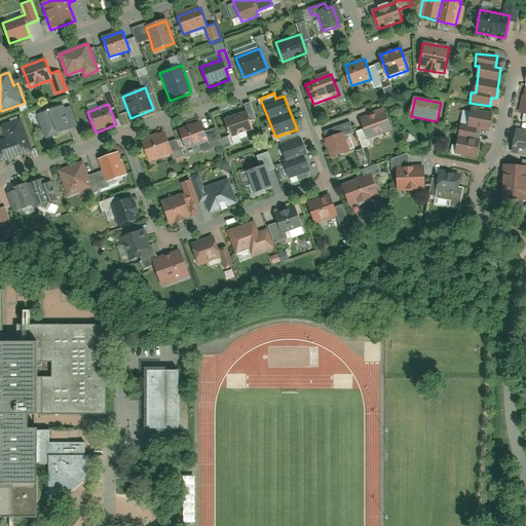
[(37,115),(47,140),(67,133),(58,107),(37,115)]
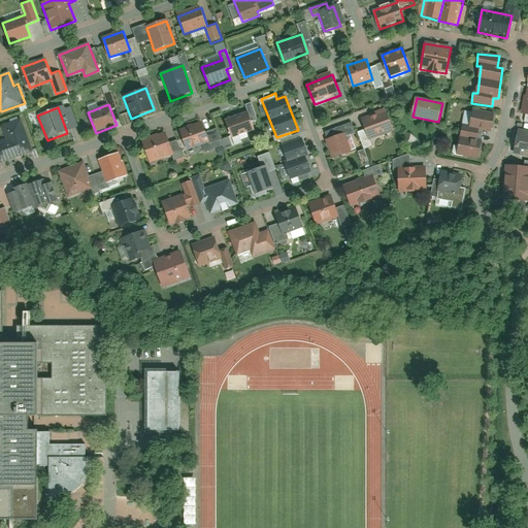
[(235,137),(254,129),(245,111),(227,120),(235,137)]
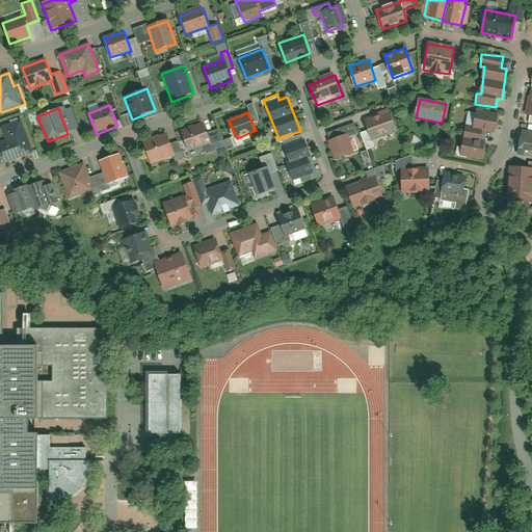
[(396,132),(389,112),(364,121),(368,132),(361,134),(367,151),(375,149),(373,140),(396,132)]
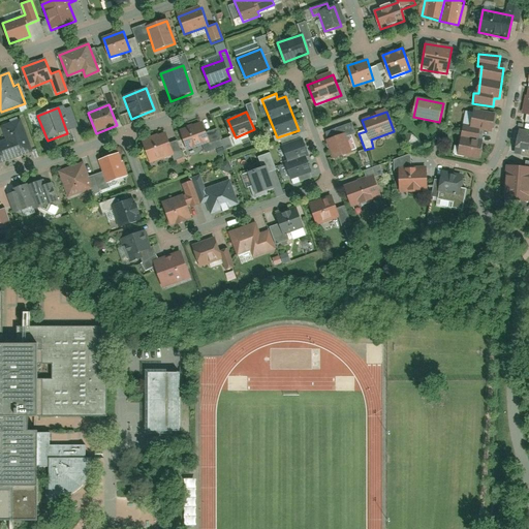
[(463,128),(459,156),(481,159),(484,144),(477,143),(479,131),(492,133),(495,115),(472,112),(470,129),(463,128)]
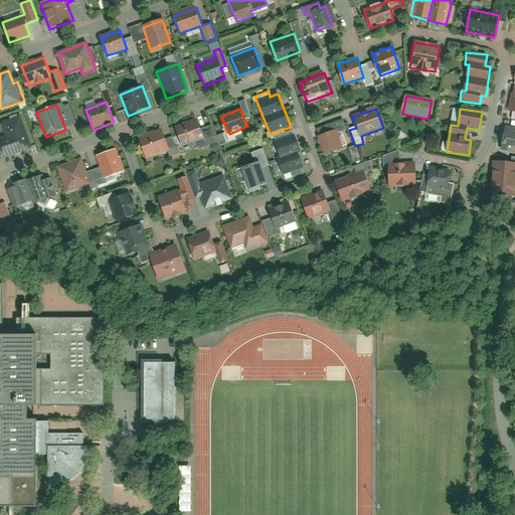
[(6,137),(0,138),(0,159),(32,149),(21,116),(1,123),(6,137)]
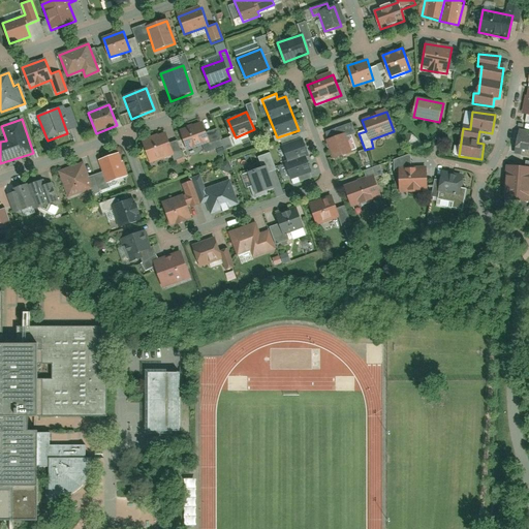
[(208,143),(201,123),(180,130),(186,150),(208,143)]
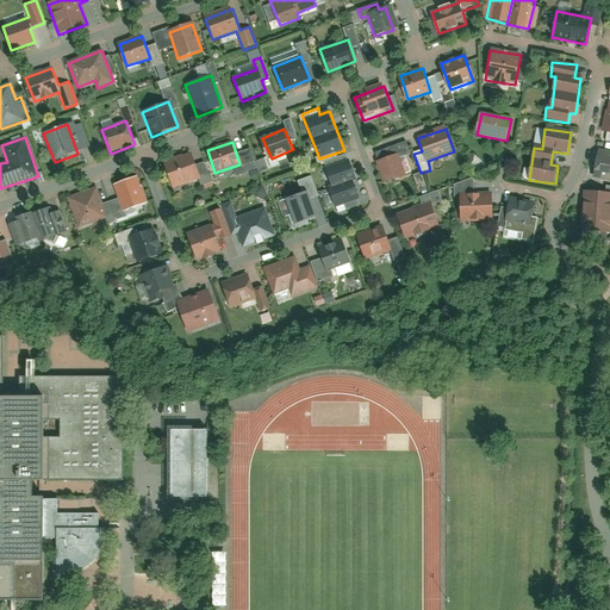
[(609,151),(599,150),(595,180),(609,182),(609,151)]
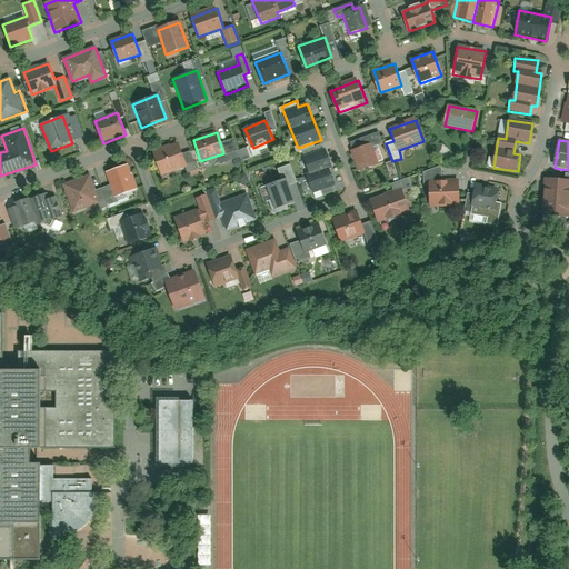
[(186,166),(178,145),(153,152),(161,175),(186,166)]
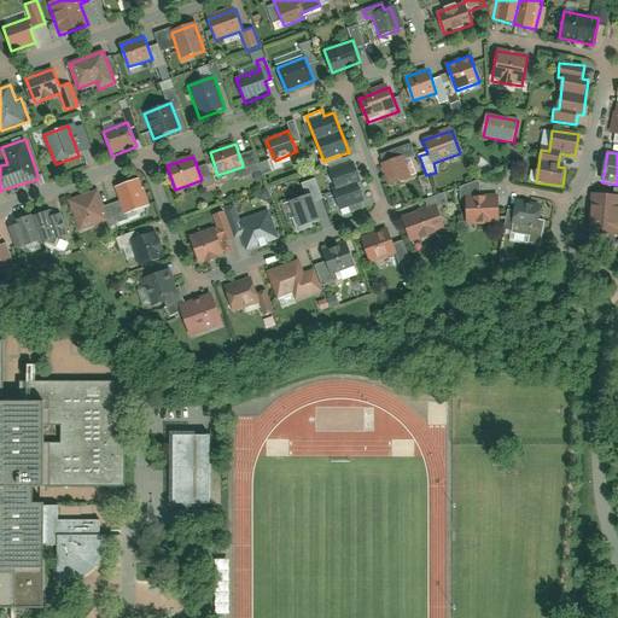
[(383,164),(390,187),(409,181),(402,158),(383,164)]
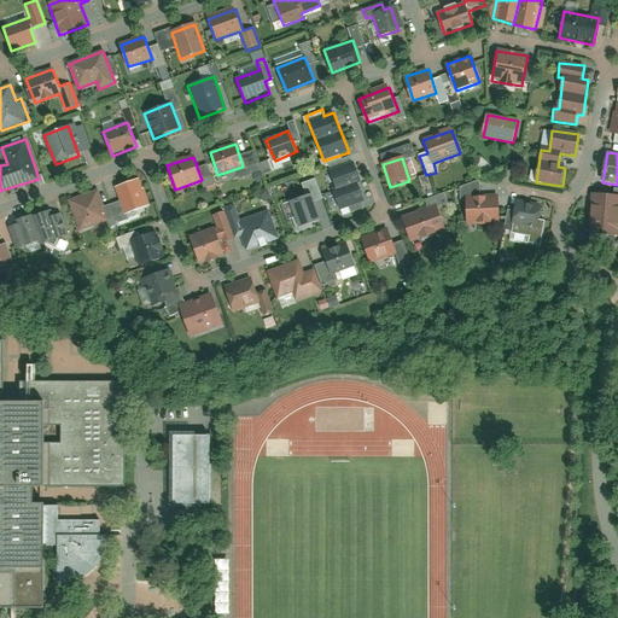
[(354,163),(328,173),(336,191),(332,193),(340,213),(363,204),(356,185),(362,182),(354,163)]
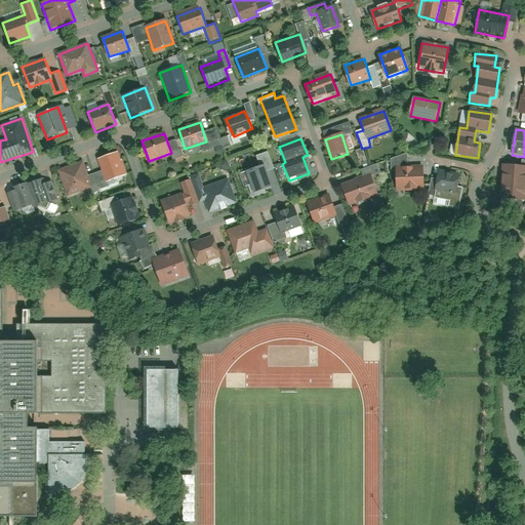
[(362,149),(355,151),(358,159),(365,156),(362,149)]
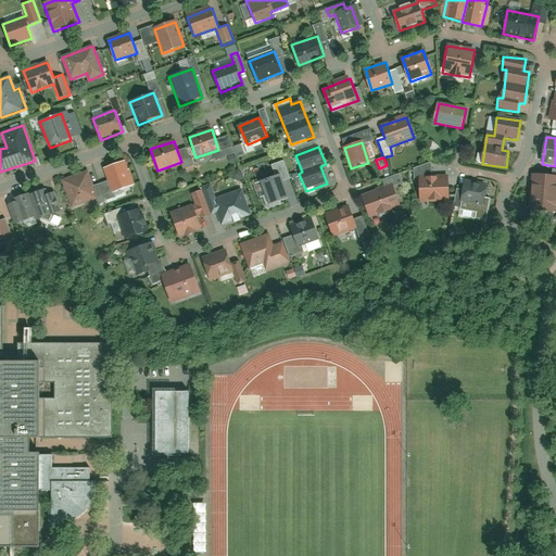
[(98,185),(104,203),(117,198),(115,192),(134,186),(124,161),(103,168),(109,180),(98,185)]
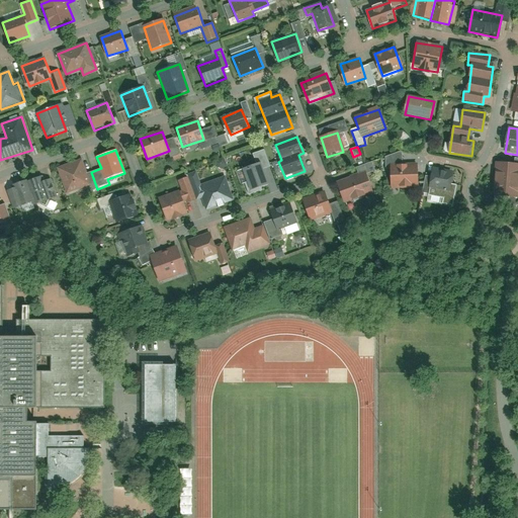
[(392,188),(418,187),(418,164),(403,165),(402,154),(385,154),(385,170),(392,170),(392,188)]
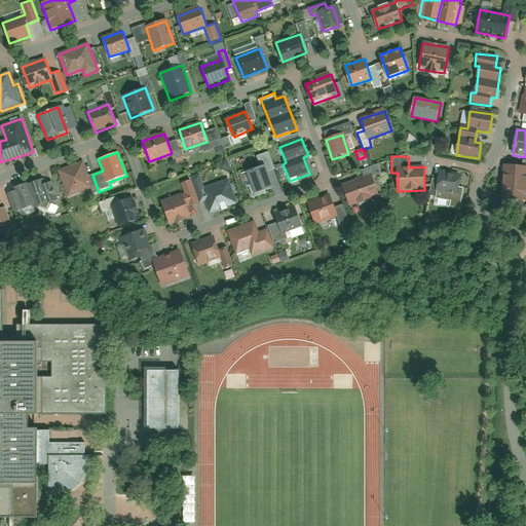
[(82,163),(59,172),(68,197),(89,189),(91,194),(99,192),(92,175),(87,177),(82,163)]
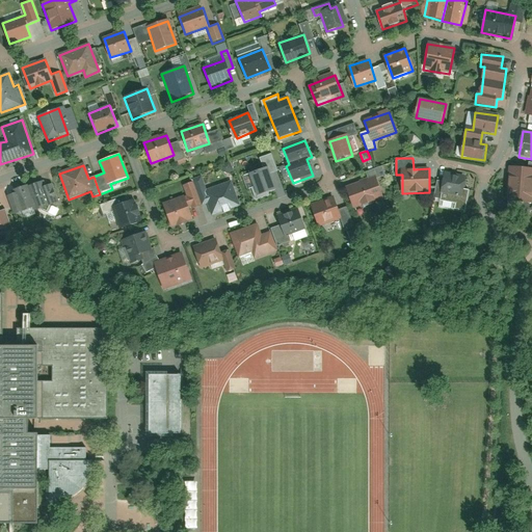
[(267,192),(275,189),(268,167),(249,174),(254,187),(251,187),(256,200),(268,195),(267,192)]
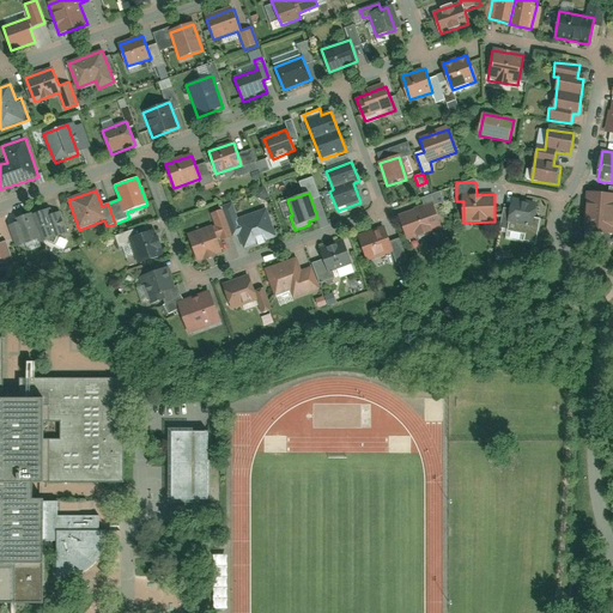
[(425,207),(401,217),(410,237),(439,228),(431,207),(443,204),(438,193),(423,199),(425,207)]
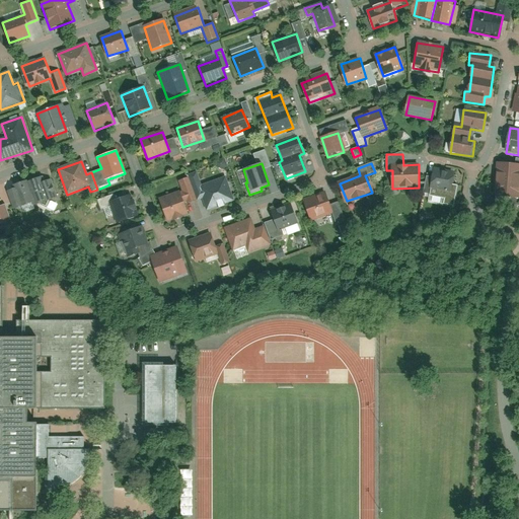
[(518,165),(498,164),(497,180),(518,181),(518,165)]
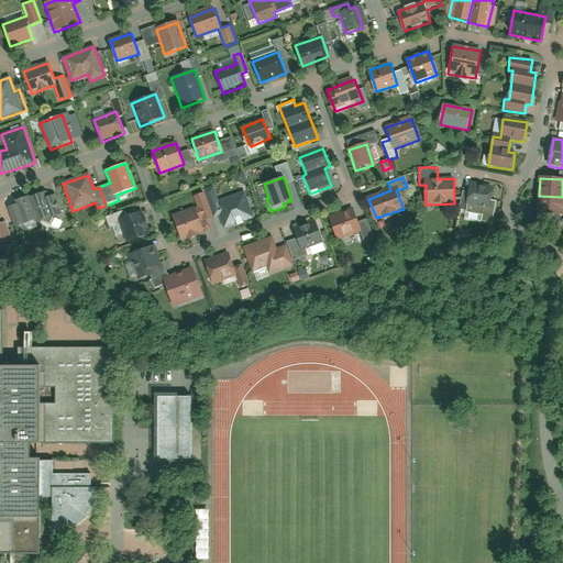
[(471,185),(467,205),(490,210),(494,190),(471,185)]
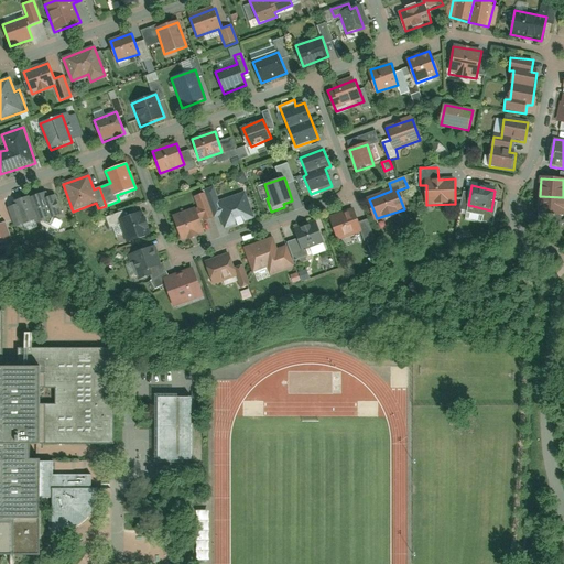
[(204,191),(213,215),(218,213),(224,228),(255,218),(245,192),(220,201),(215,186),(204,191)]
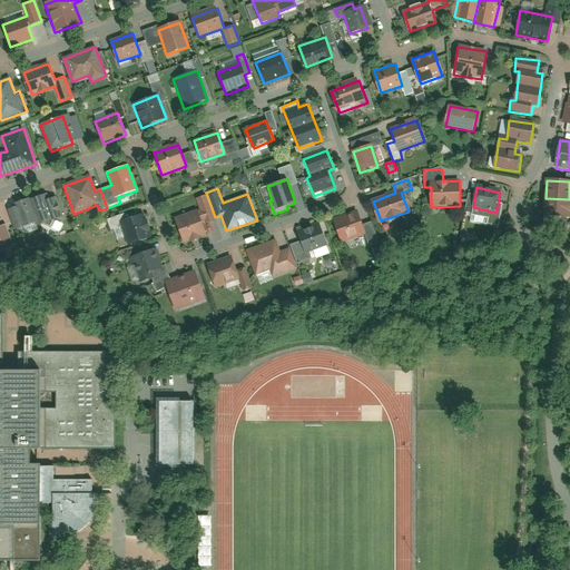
[(199,209),(176,217),(185,243),(207,235),(202,222),(215,217),(206,193),(195,196),(199,209)]
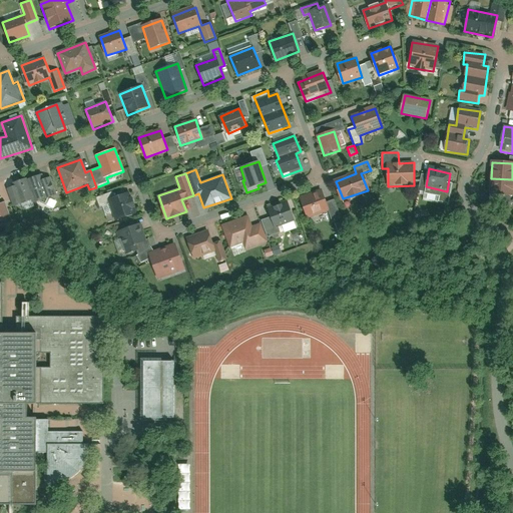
[(16,185),(7,188),(13,206),(35,198),(36,202),(57,195),(51,177),(39,181),(37,174),(15,181),(16,185)]
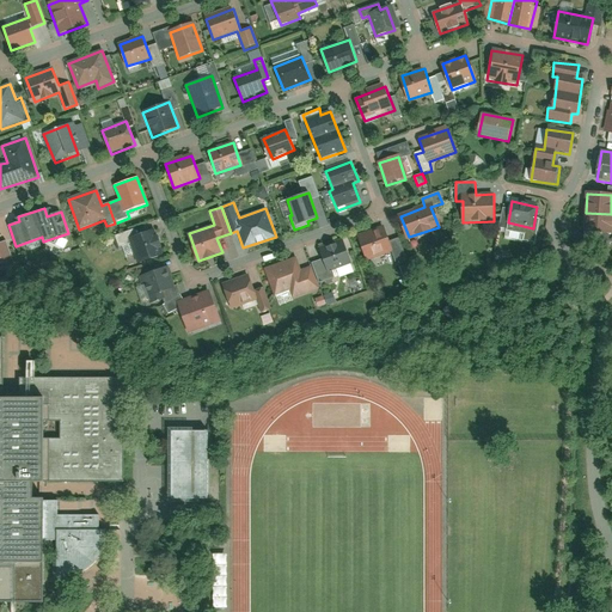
[(611,227),(611,214),(586,213),(583,232),(611,234),(611,227)]
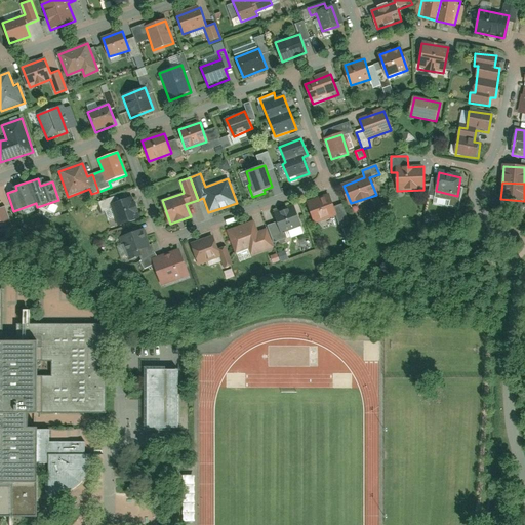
[(330,196),(307,206),(313,223),(330,216),(328,211),(335,209),(330,196)]
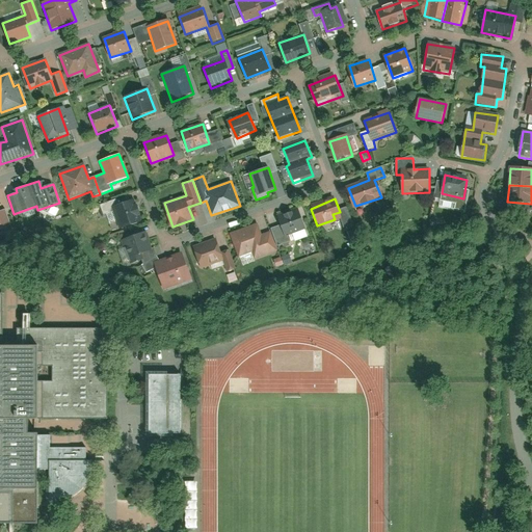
[(112,208),(121,229),(141,220),(133,201),(112,208)]
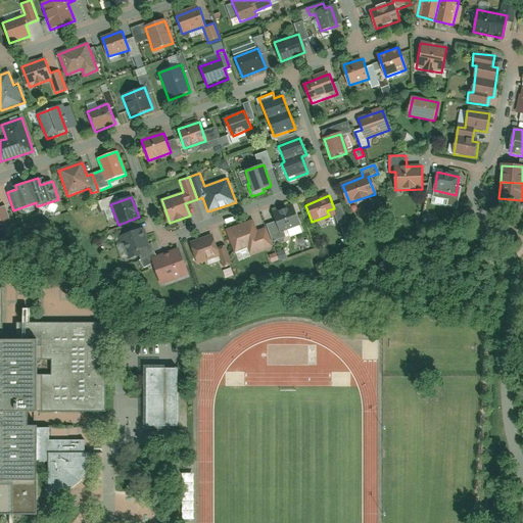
[(0,222),(2,228),(14,224),(7,204),(0,206),(0,222)]
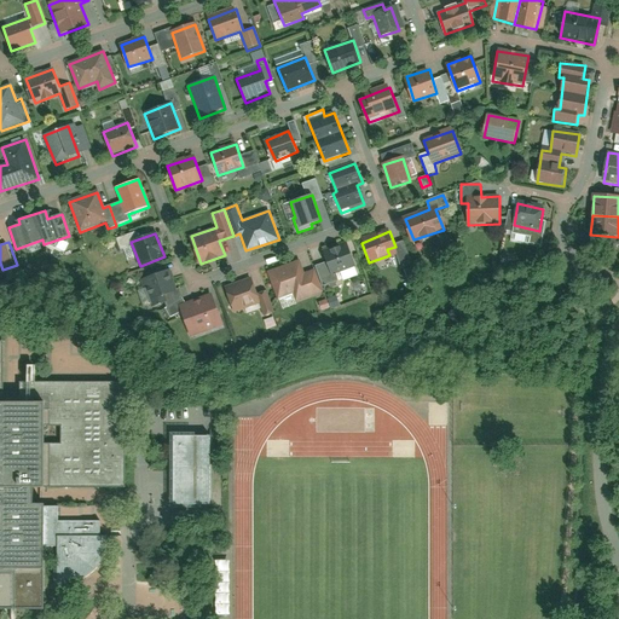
[(327,262),(313,268),(322,288),(337,279),(335,275),(356,267),(345,246),(323,253),(327,262)]
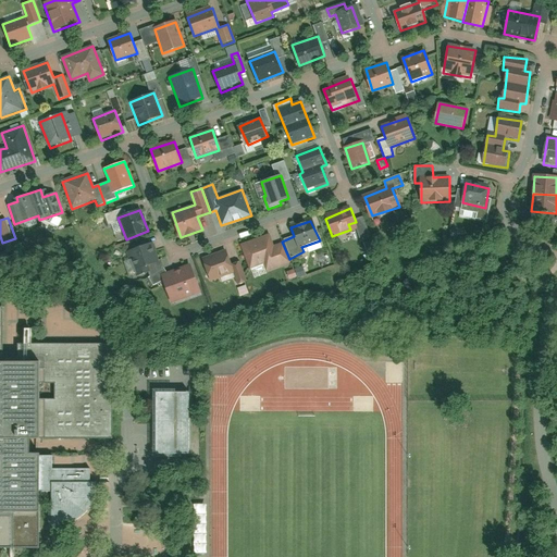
[(271,233),(239,245),(249,270),(263,264),(267,273),(291,263),(289,259),(282,242),(275,244),(271,233)]
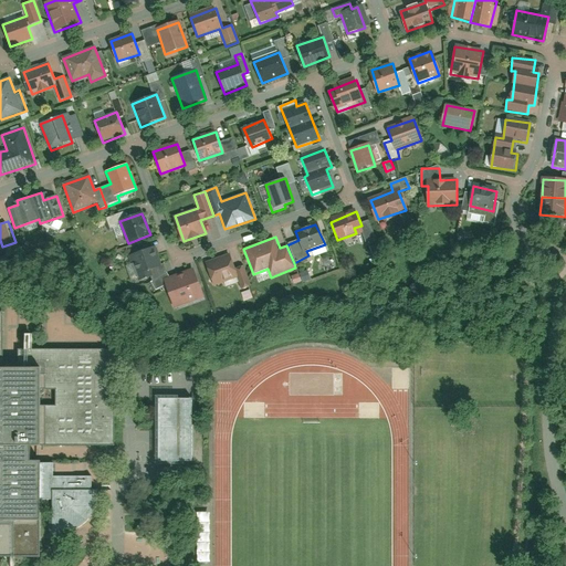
[(155,247),(129,257),(138,279),(163,270),(155,247)]
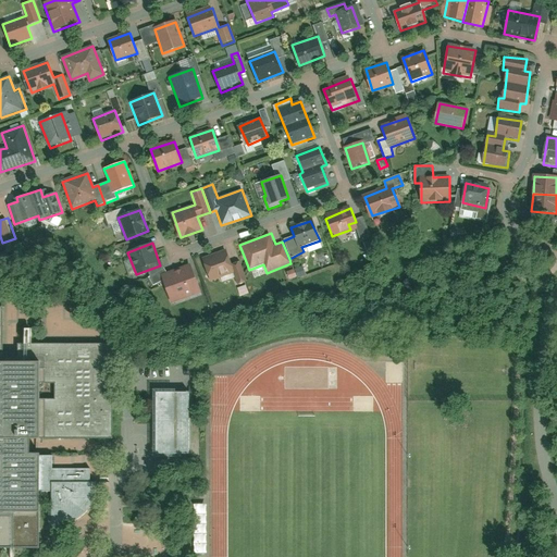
[(225,251),(201,259),(207,280),(233,271),(239,288),(248,284),(239,262),(231,264),(225,251)]
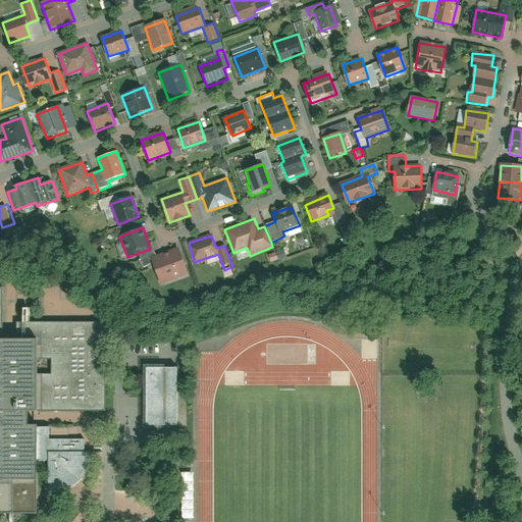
[(176,249),(150,258),(161,283),(187,274),(176,249)]
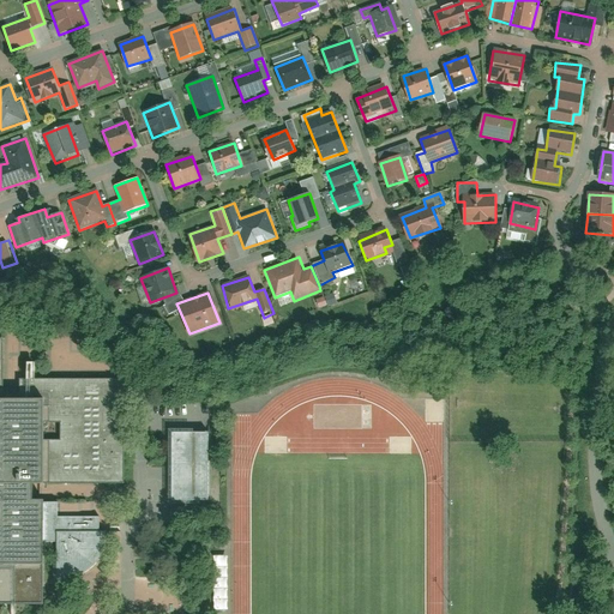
[(319,308),(336,302),(333,294),(315,300),(319,308)]
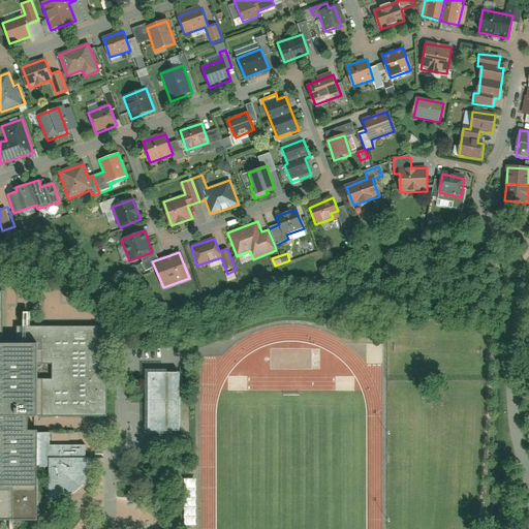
[(0,517),(32,517),(32,468),(47,468),(47,497),(53,497),(58,497),(64,496),(69,495),(75,492),(80,489),(84,486),(87,479),(89,474),(90,470),(91,465),(90,458),(84,458),(84,447),(49,447),(49,432),(27,432),(27,415),(103,415),(104,329),(16,329),(16,345),(0,345),(0,517)]
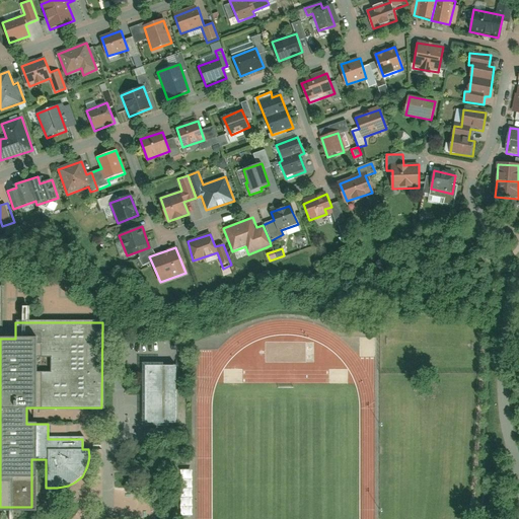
[(174,365),(145,365),(145,420),(174,420),(174,365)]
